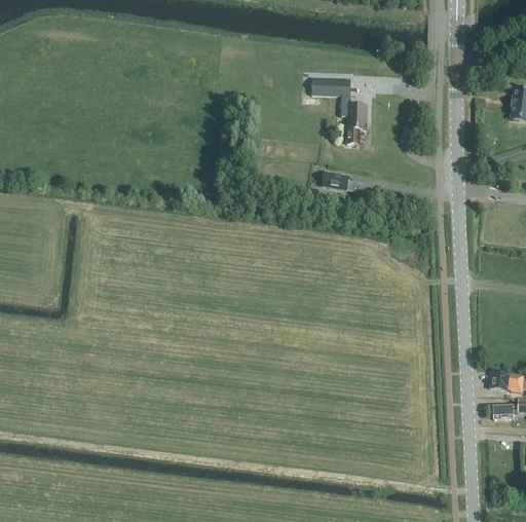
[(347,109),(347,128),(347,143),(359,144),(359,128),(366,129),(366,128),(367,105),(348,104),(348,96),(349,96),(350,79),(311,78),(311,95),(341,96),(341,109),(347,109)]
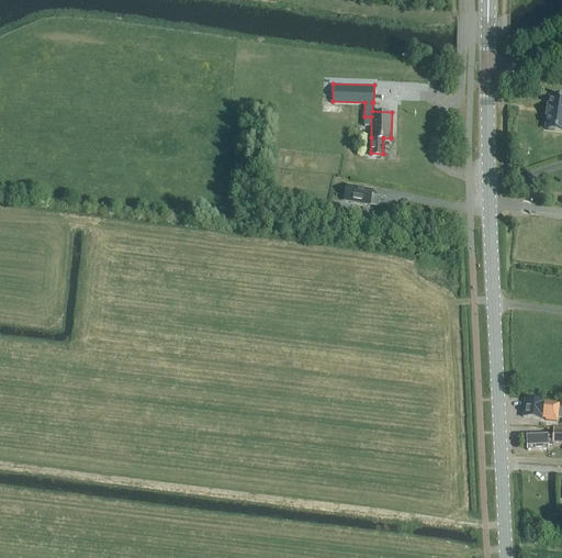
[(561,96),(550,95),(546,125),(561,127),(561,96)]
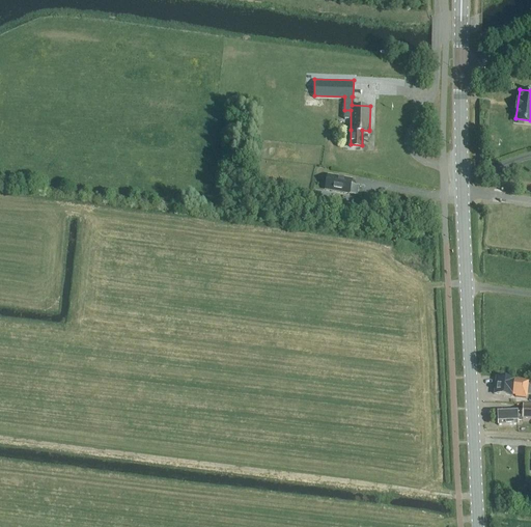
[(327,173),(325,186),(357,192),(358,184),(351,183),(352,177),(327,173)]
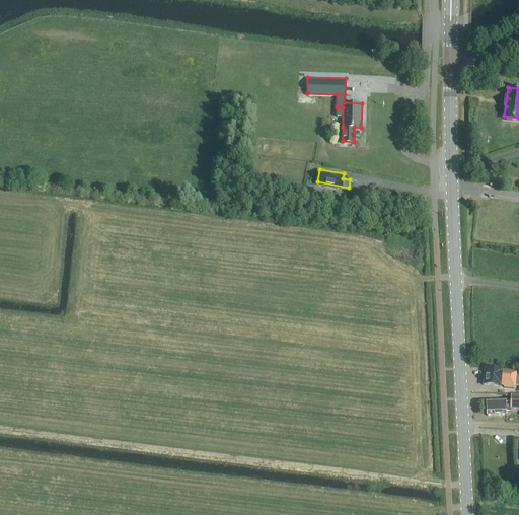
[(514,387),(516,369),(501,367),(501,368),(485,366),(484,382),(504,384),(503,385),(514,387)]
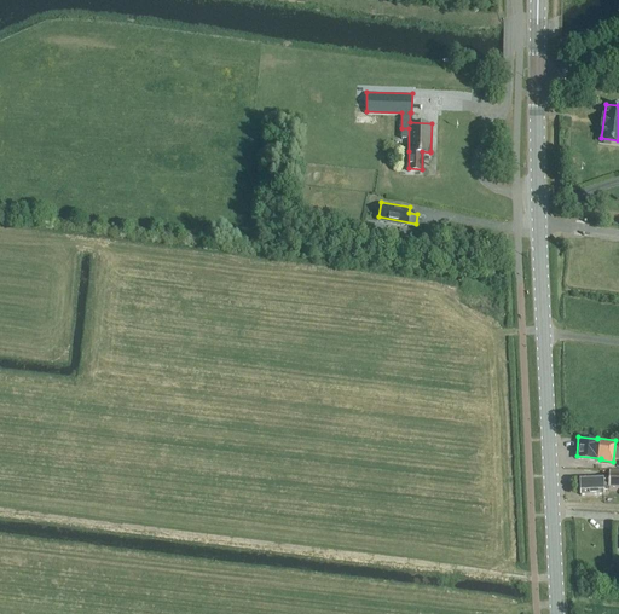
[(618,485),(618,471),(609,471),(608,475),(602,475),(579,475),(580,492),(603,492),(603,487),(609,487),(609,485),(618,485)]
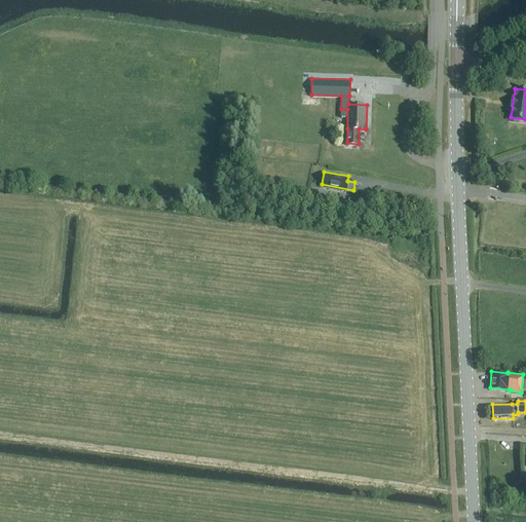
All buildings are outlined.
